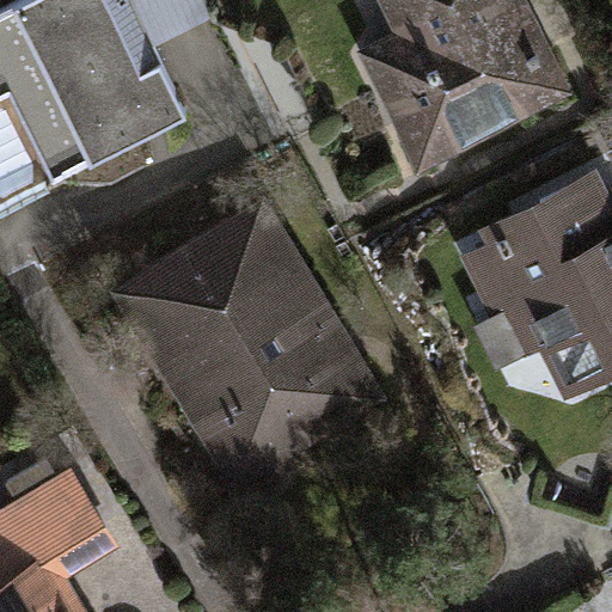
[(203,0),(23,0),(0,11),(0,101),(12,95),(55,183),(191,118),(158,47),(213,19),(203,0)]
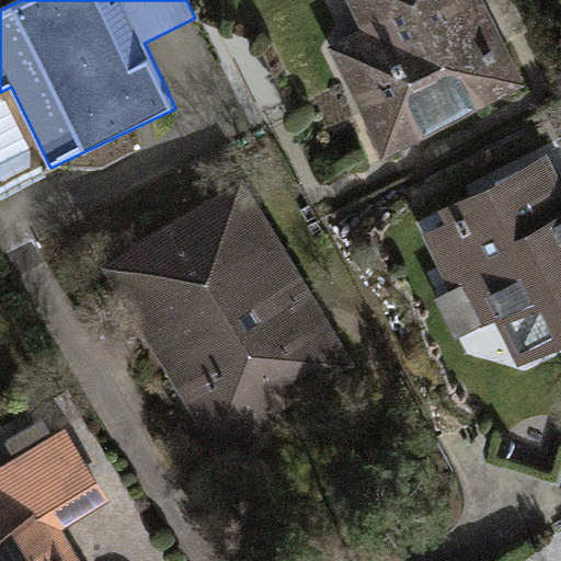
[(484,0),(347,0),(363,30),(330,46),(386,157),(528,86),(484,0)]
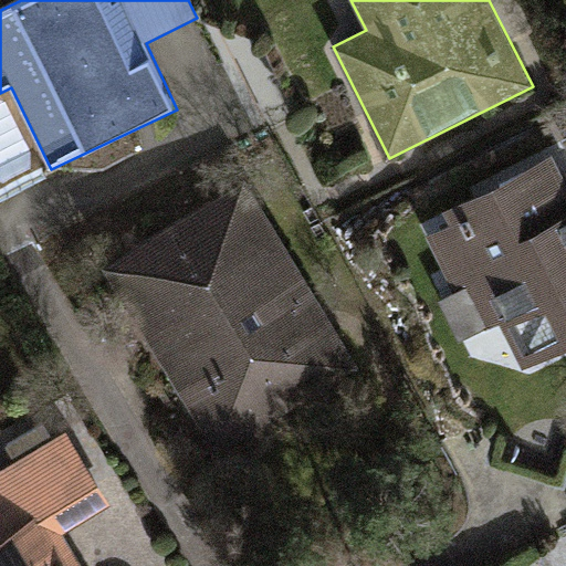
[(452,224),(427,238),(478,337),(502,325),(524,369),(565,347),(565,180),(554,157),(446,211),(452,224)]
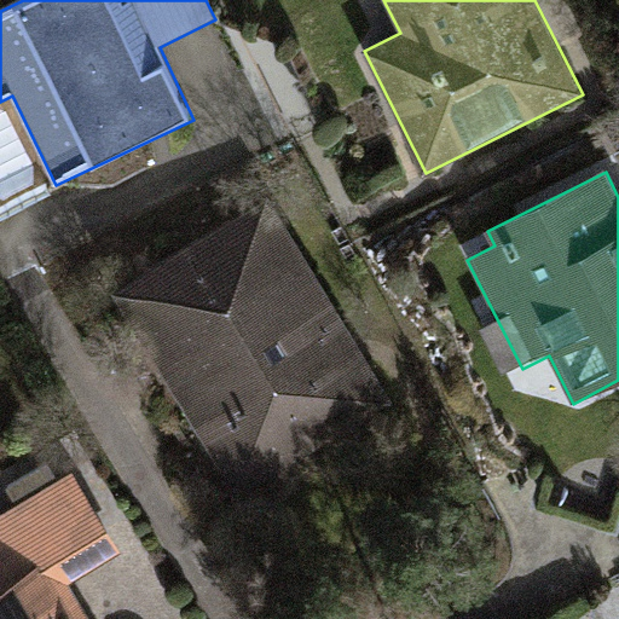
[(270,201),(116,295),(242,498),(395,404),(270,201)]
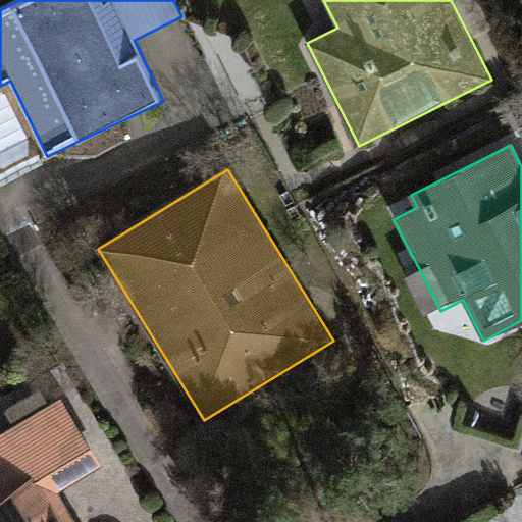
[(106,467),(62,393),(0,429),(0,521),(77,521),(61,493),(106,467)]
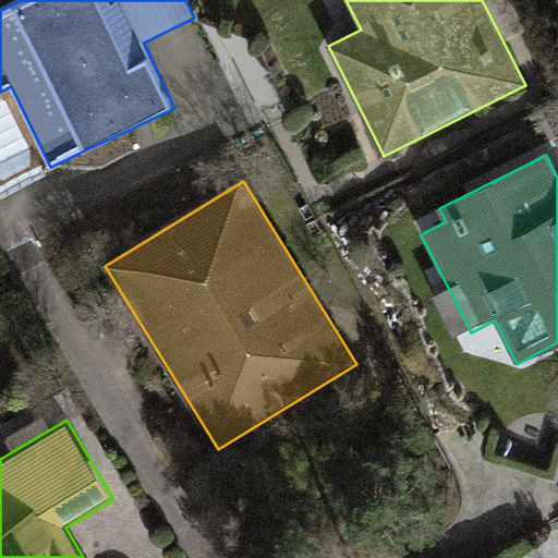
All buildings are outlined.
